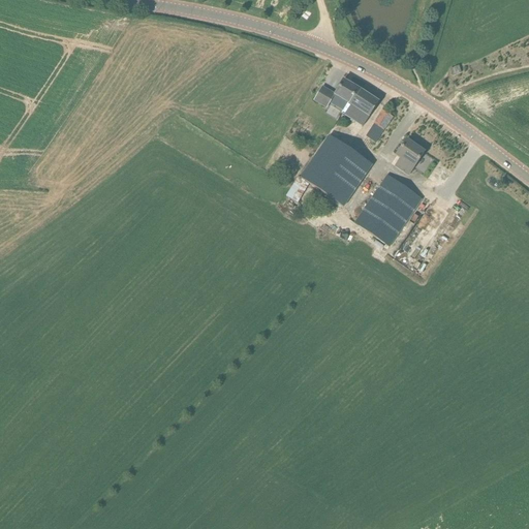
[(460,66),(452,69),(455,75),(463,72),(460,66)]
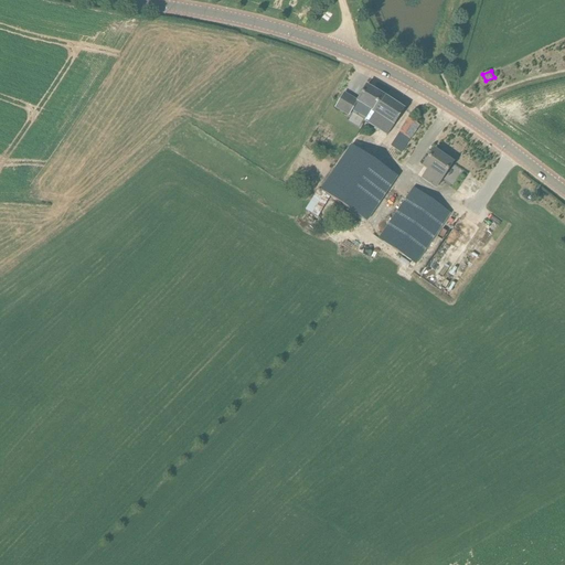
[(365,123),(382,95),(366,86),(361,95),(356,100),(344,93),(334,108),(349,117),(352,112),(365,119),(364,121),(365,123)]
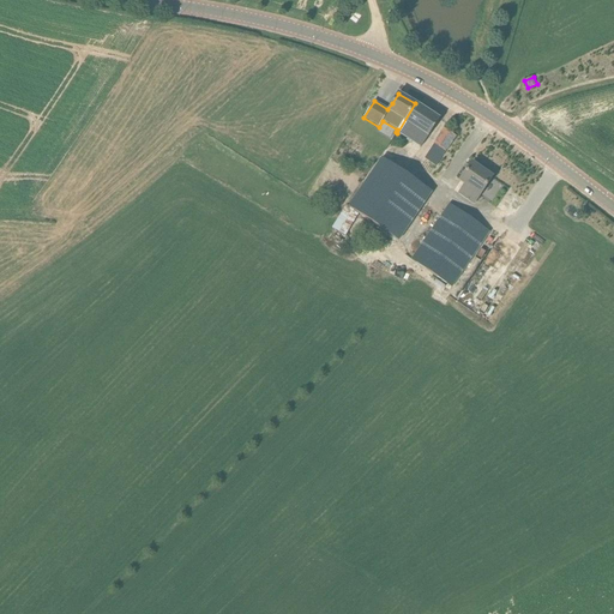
[(428,137),(433,130),(439,119),(419,106),(415,103),(397,133),(421,148),(428,137)]
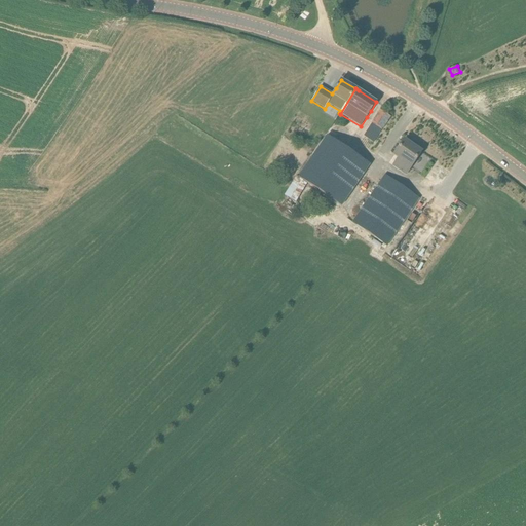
[(374,143),(390,117),(380,110),(364,137),(374,143)]
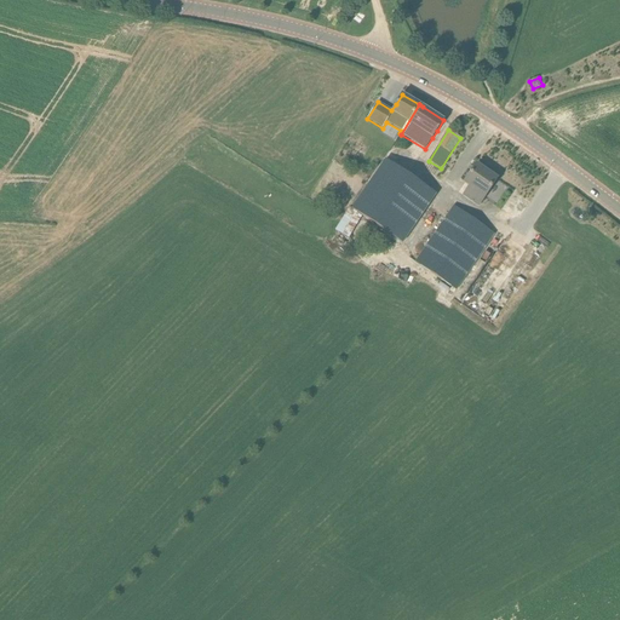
[(436,195),(385,160),(351,208),(402,244),(436,195)]
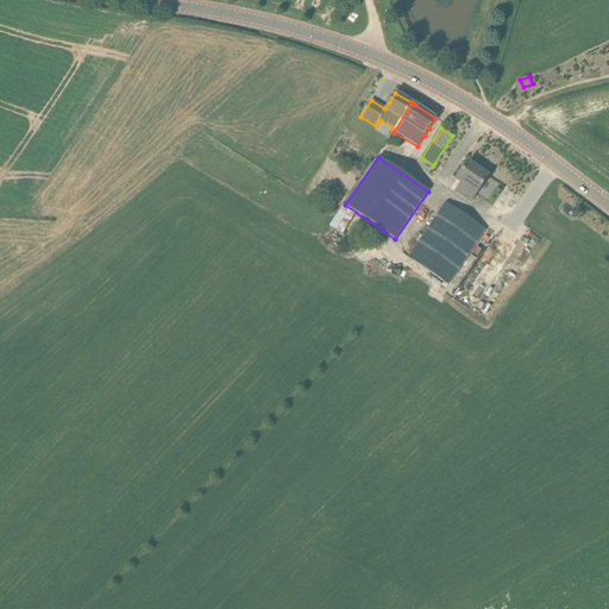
[(469,203),(481,186),(488,176),(468,162),(462,173),(454,181),(459,184),(453,193),(469,203)]
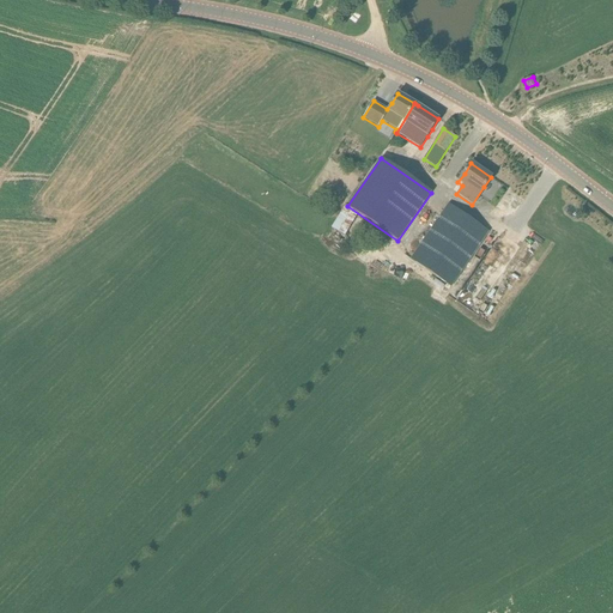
[(406,254),(411,258),(410,259),(451,287),(490,232),(448,204),(435,223),(430,220),(406,254)]
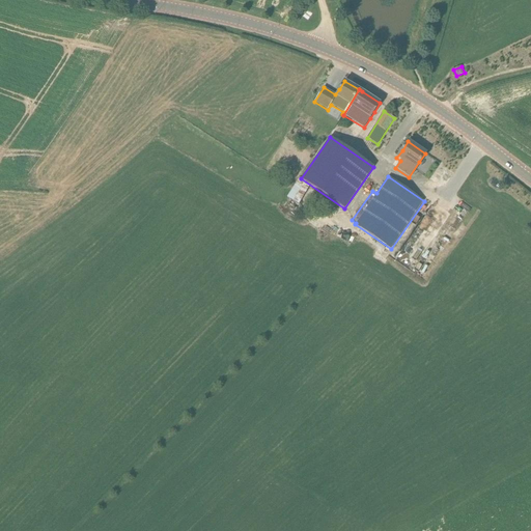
All buildings are outlined.
